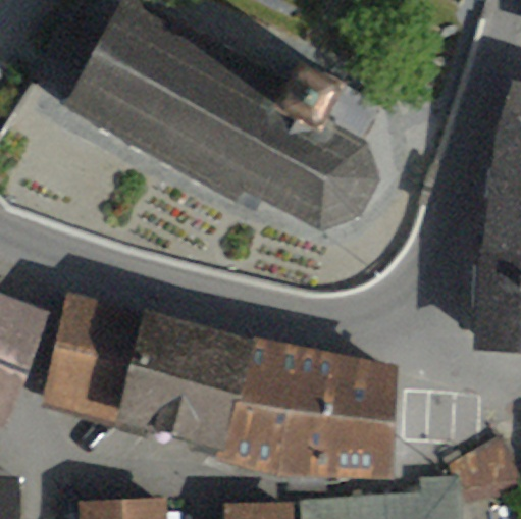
[(289,75),(141,0),(117,0),(60,113),(236,202),(241,191),(323,232),(362,217),(379,183),(367,143),(363,141),(383,100),(298,56),(289,75)]
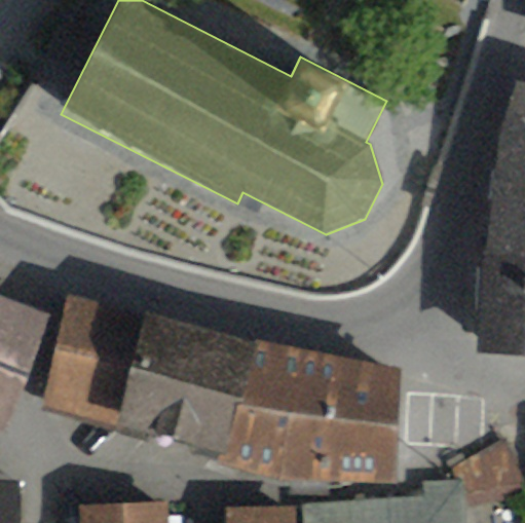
[(524,84),(517,83),(498,140),(478,353),(524,356),(524,84)]
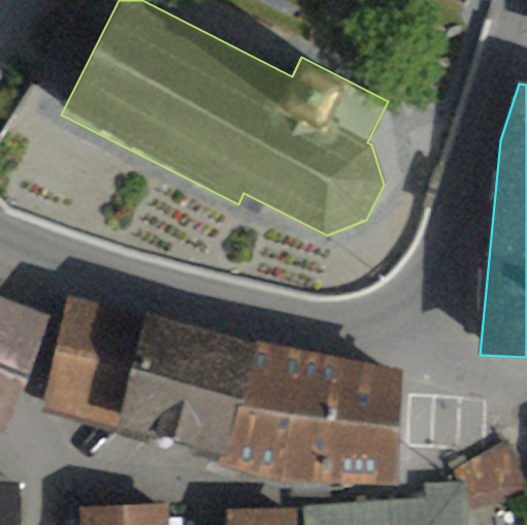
[(257,343),(67,295),(41,413),(219,459),(218,471),(398,487),(402,372),(257,343)]
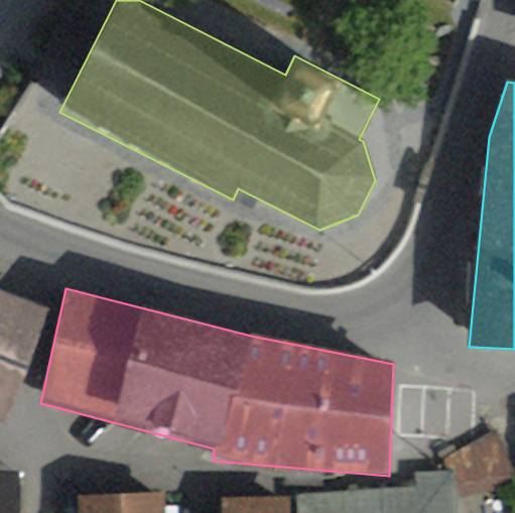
[(0,421),(8,424),(50,309),(0,290),(0,421)]
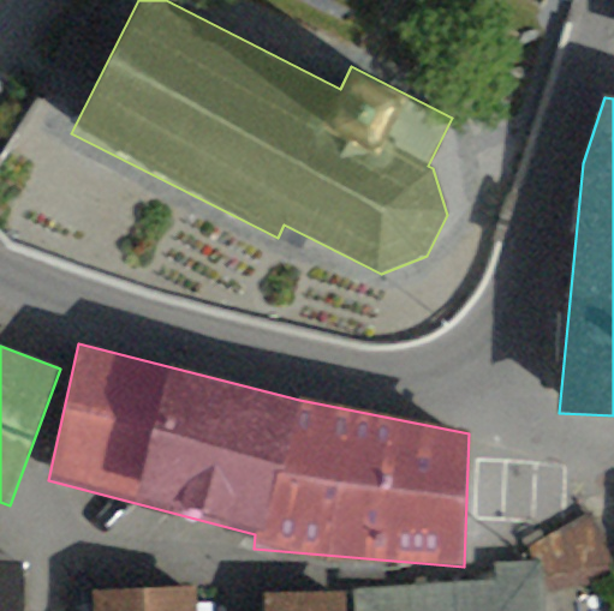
[(613,549),(589,508),(529,545),(538,559),(543,559),(546,592),(613,576),(613,549)]
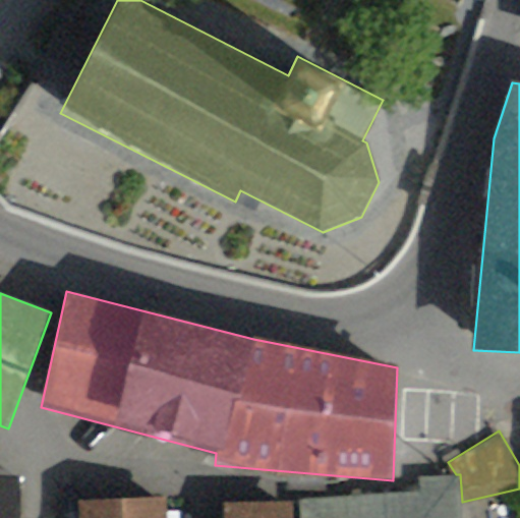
[(419,490),(299,498),(299,517),(462,517),(462,502),(460,474),(456,474),(418,476),(419,490)]
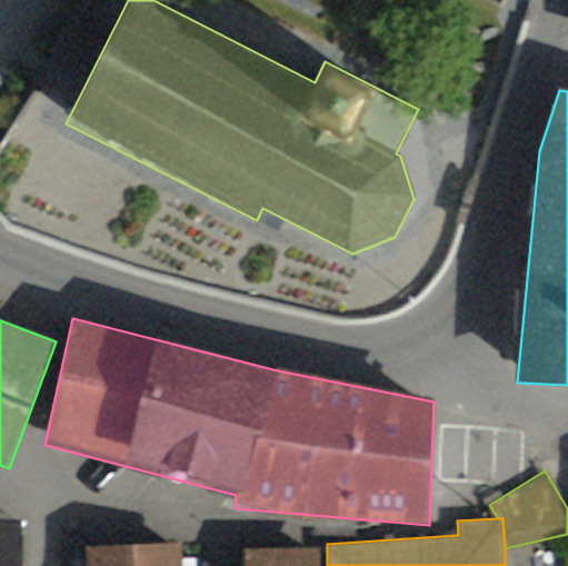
[(182,565),(182,542),(86,547),(86,565),(319,565),(319,546),(242,548),(242,565),(182,565)]
